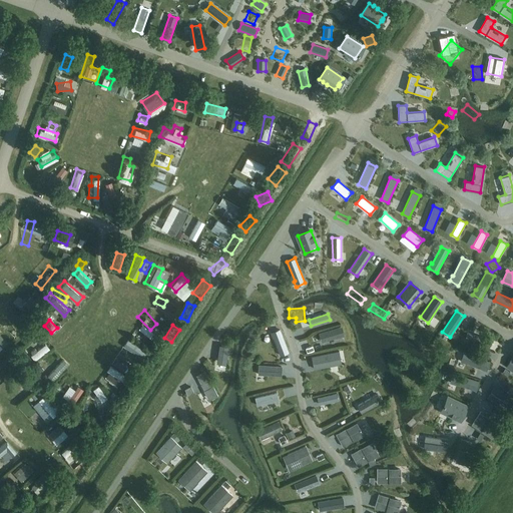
[(342,326),(319,333),(322,342),(335,338),(335,339),(345,336),(344,335),(342,326)]
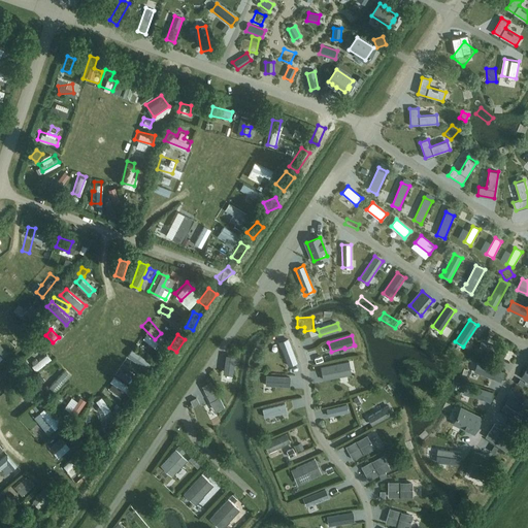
[(287,339),(278,343),(287,366),(296,363),(287,339)]
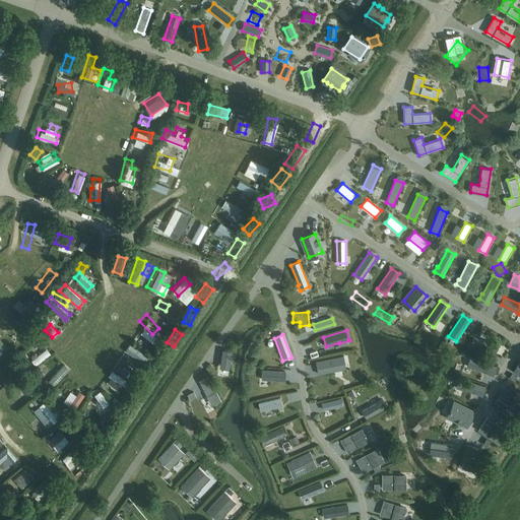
[(474,336),(470,345),(495,354),(498,346),(498,345),(493,343),(474,336)]
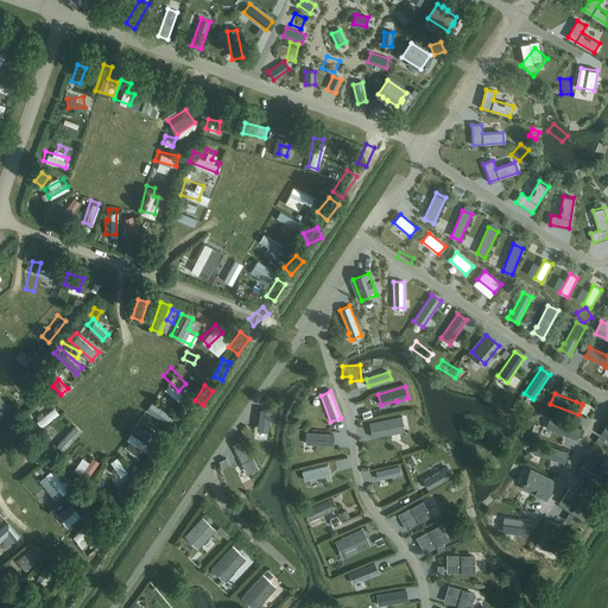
[(42,410),(48,406),(42,398),(30,406),(33,412),(39,407),(42,410)]
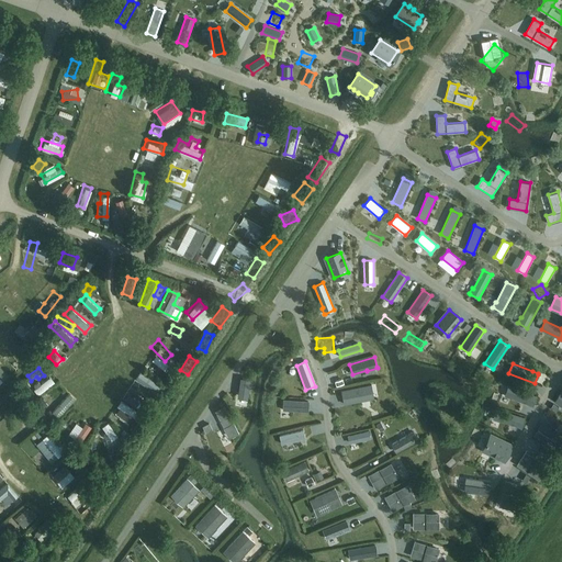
[(38,395),(55,383),(49,375),(33,388),(38,395)]
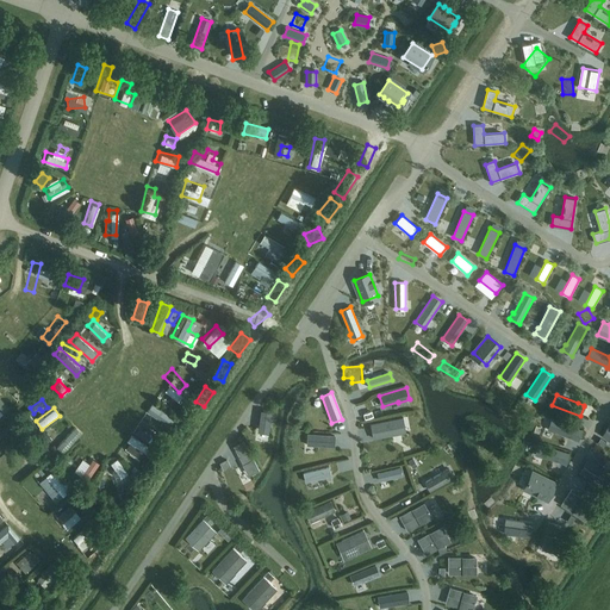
[(261,411),(259,427),(269,428),(271,412),(261,411)]
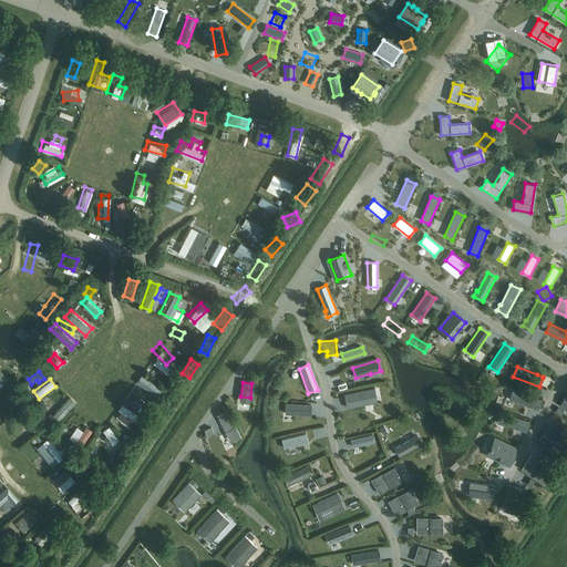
[(181,390),(172,385),(164,400),(173,405),(181,390)]
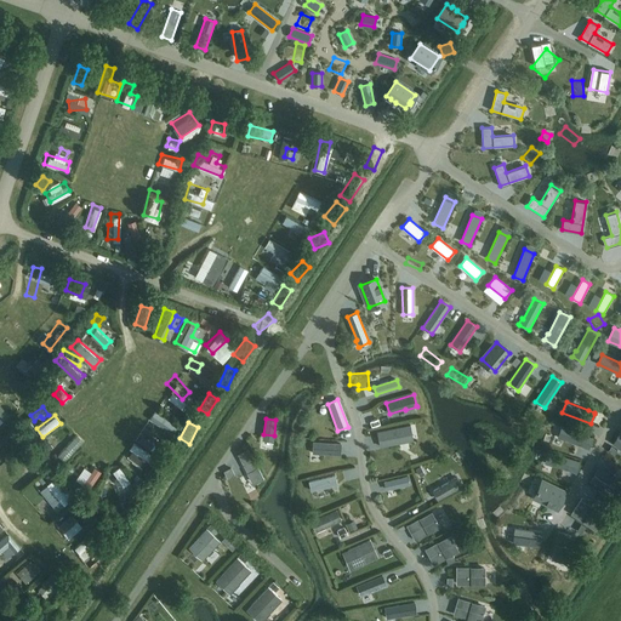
[(410,425),(377,432),(380,446),(412,440),(410,425)]
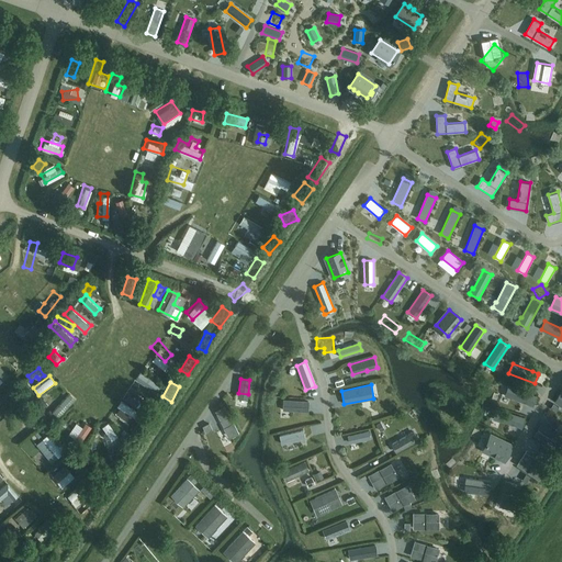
[(505,395),(504,396),(510,398),(510,397),(532,406),(537,396),(508,385),(505,395)]
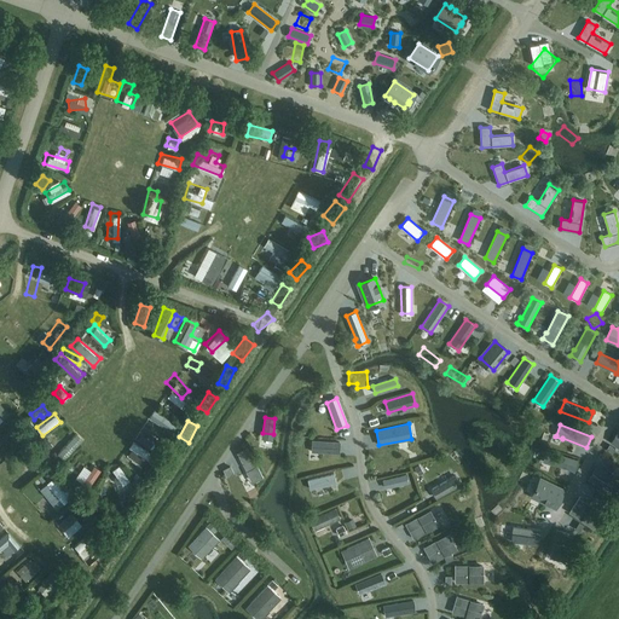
[(59,462),(80,449),(73,438),(52,451),(59,462)]
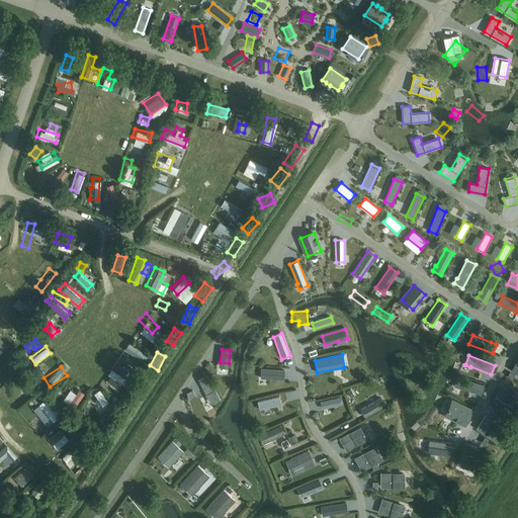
[(109,391),(116,394),(125,376),(109,368),(106,374),(115,379),(109,391)]
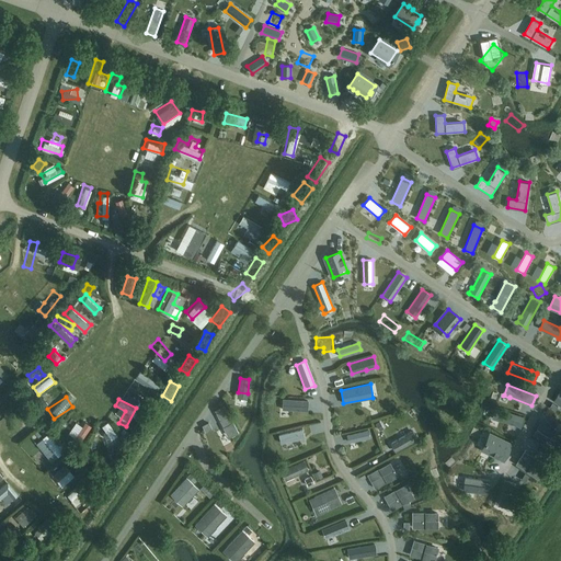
[(282,400),(282,410),(306,411),(307,401),(282,400)]
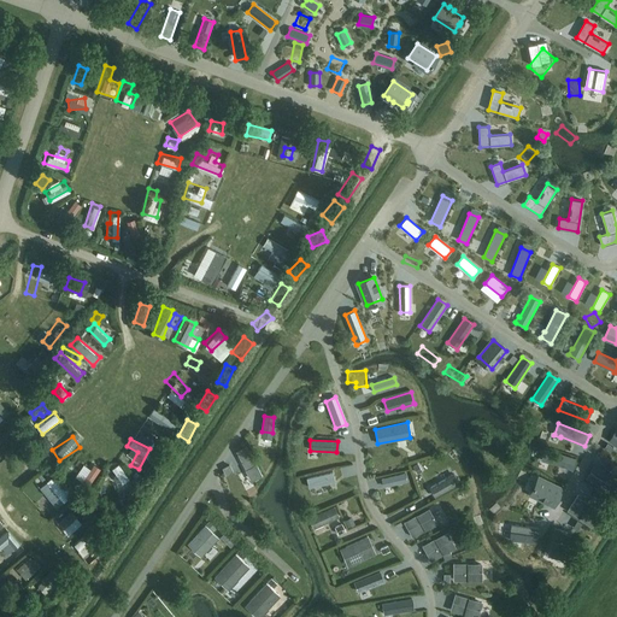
[(429,440),(410,441),(411,451),(429,450),(429,440)]
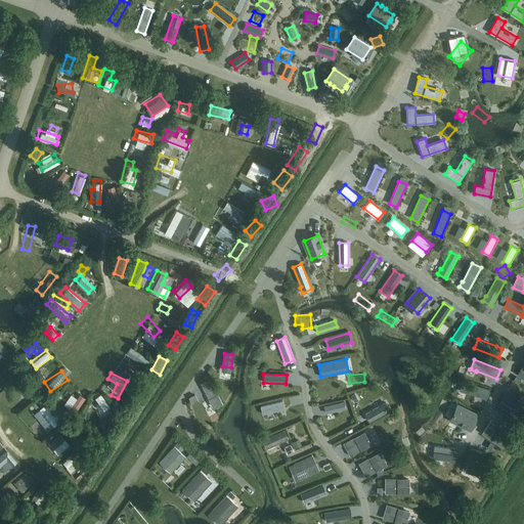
[(319,382),(322,390),(339,386),(336,377),(319,382)]
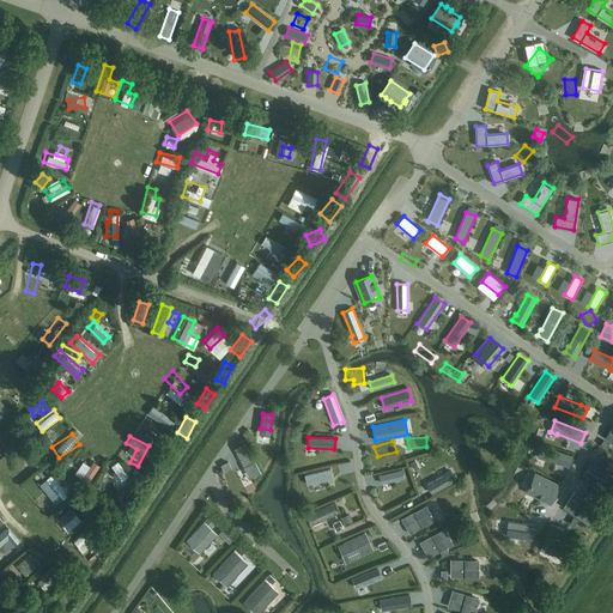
[(158,459),(167,466),(180,450),(171,443),(158,459)]
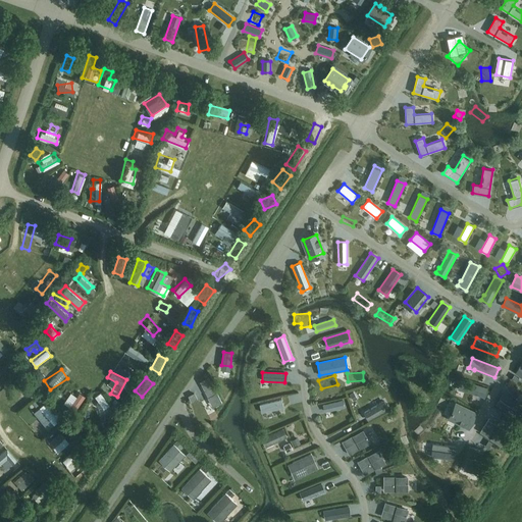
[(208,377),(200,381),(213,407),(221,403),(208,377)]
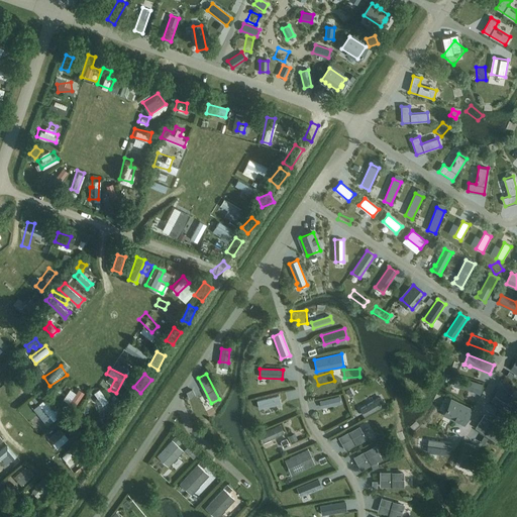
[(453,385),(453,386),(458,388),(458,387),(480,394),(483,384),(456,376),(453,385)]
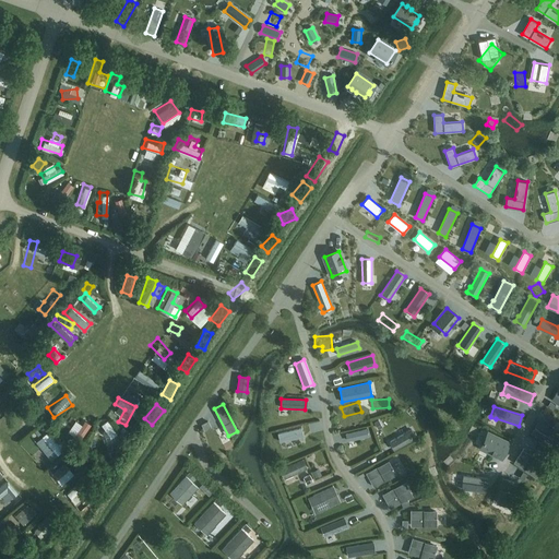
[(16,421),(21,428),(30,420),(25,415),(16,421)]
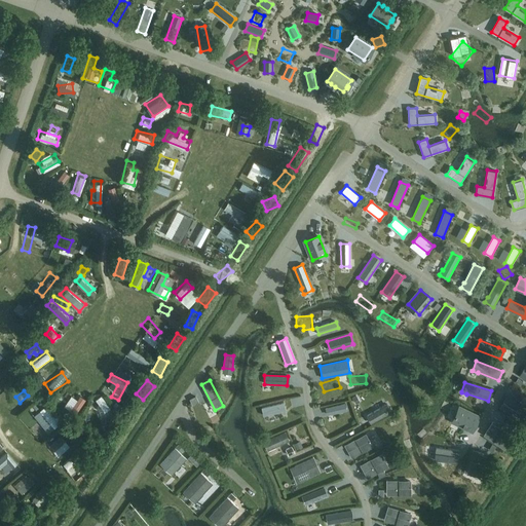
[(75,417),(85,397),(75,391),(66,412),(75,417)]
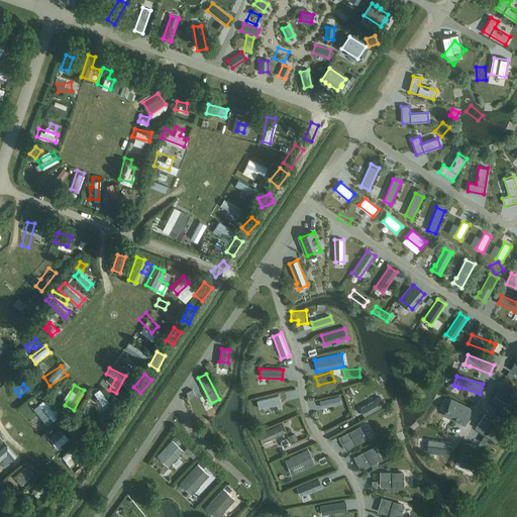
[(98,387),(90,393),(101,408),(109,402),(98,387)]
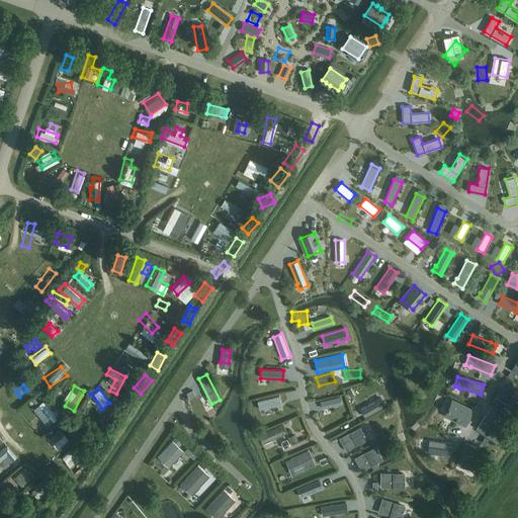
[(517,401),(499,390),(492,402),(512,414),(517,404),(517,401)]
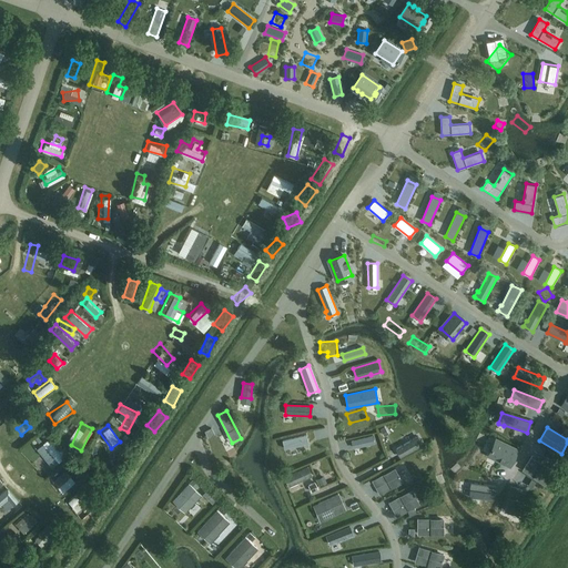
[(308,438),(307,436),(306,435),(305,435),(304,434),(298,436),(283,440),(284,448),(308,443),(308,442),(308,439),(308,438)]
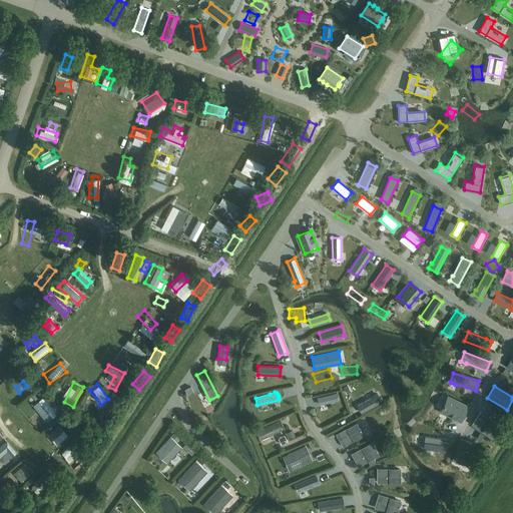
[(337,392),(316,396),(318,404),(339,400),(337,392)]
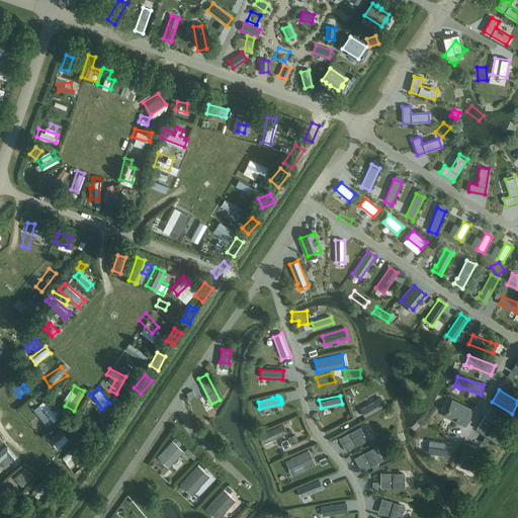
[(118,409),(124,416),(137,405),(131,398),(118,409)]
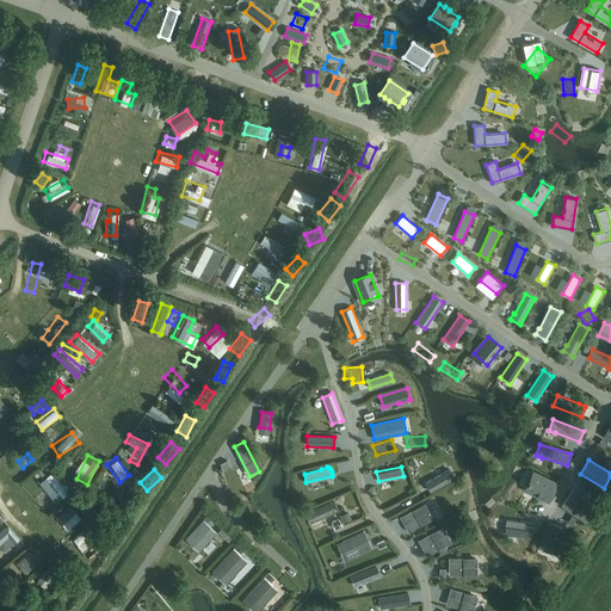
[(45,475),(61,499),(67,494),(53,470),(45,475)]
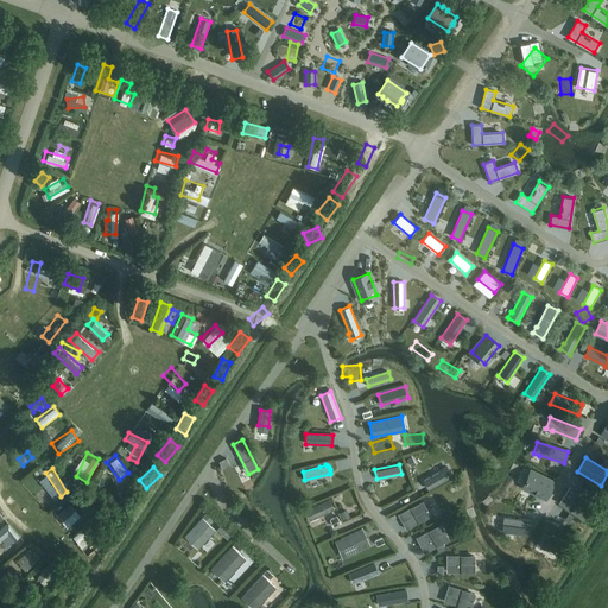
[(444,468),(439,472),(439,473),(424,481),(429,489),(451,476),(450,475),(450,473),(449,470),(448,469),(447,468),(445,468),(444,468)]
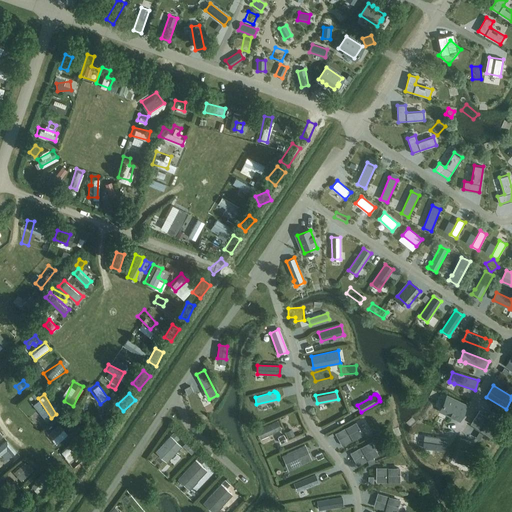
[(198,412),(210,402),(204,396),(193,406),(198,412)]
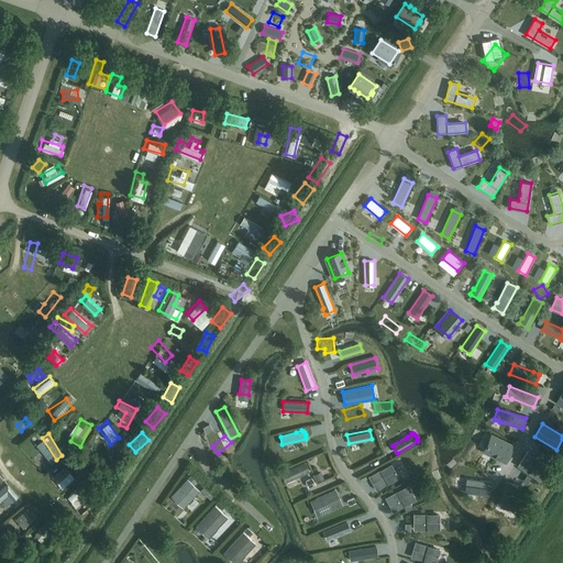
[(506,461),(512,446),(494,437),(487,451),(506,461)]
